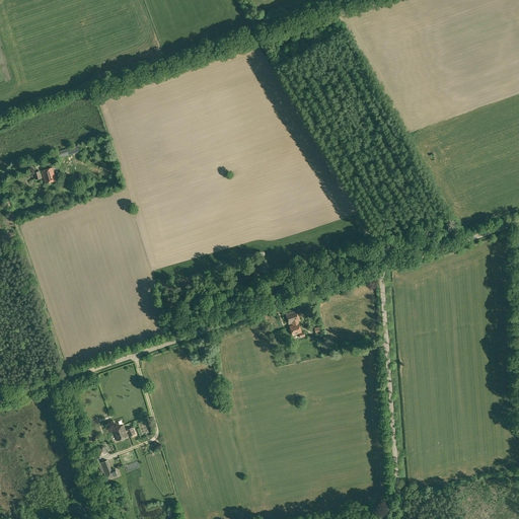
[(56,152),(58,158),(80,152),(78,145),(56,152)]
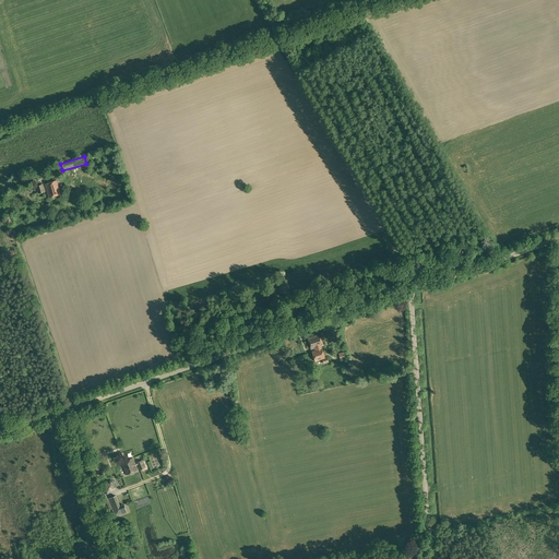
[(49,167),(50,175),(59,171),(57,165),(49,167)]
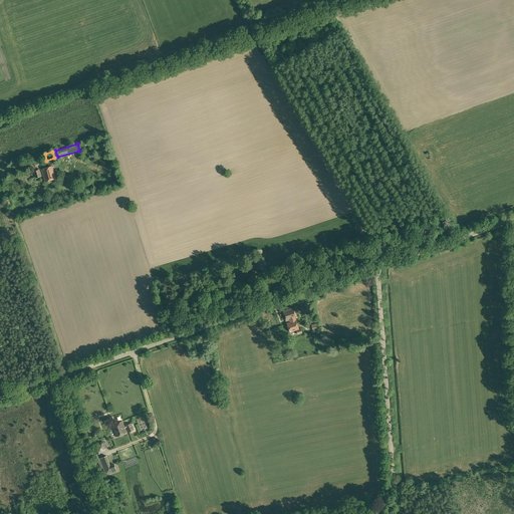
[(41,169),(45,182),(56,179),(52,166),(41,169)]
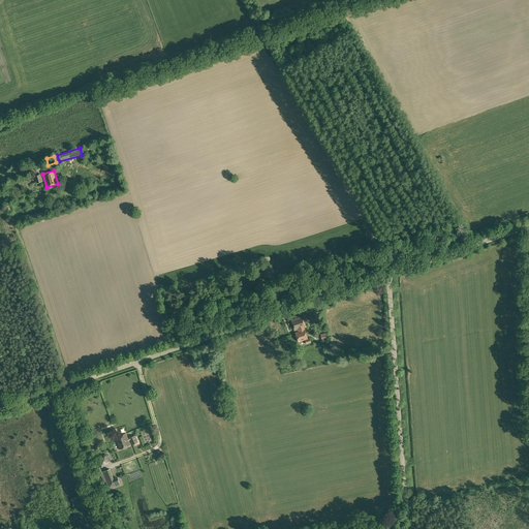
[(291,320),(294,331),(298,330),(299,332),(296,333),(299,342),(308,339),(304,328),(306,328),(303,316),(291,320)]
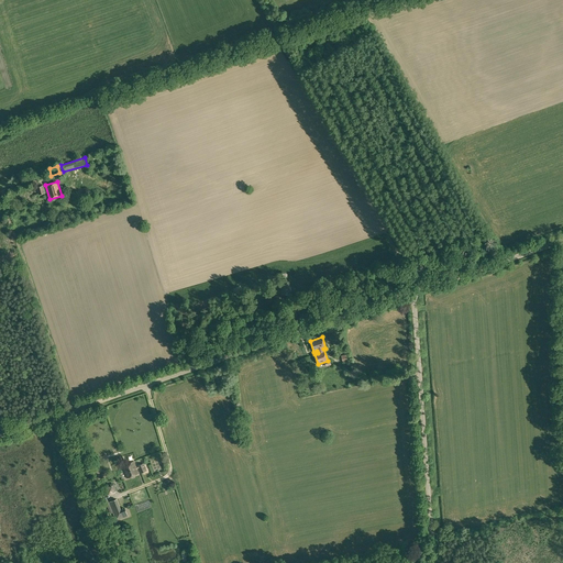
[(121,473),(124,479),(139,474),(134,462),(123,466),(125,472),(121,473)]
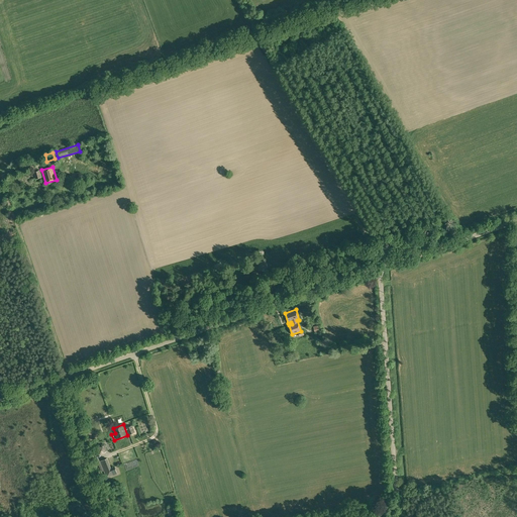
[(95,447),(98,454),(107,450),(104,444),(95,447)]
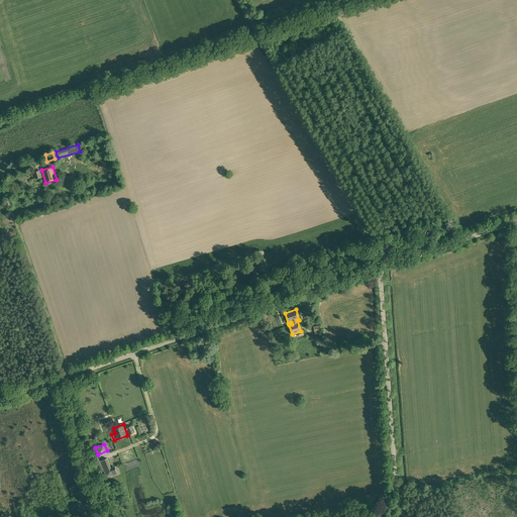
[(107,478),(117,474),(115,467),(111,469),(107,458),(100,460),(107,478)]
